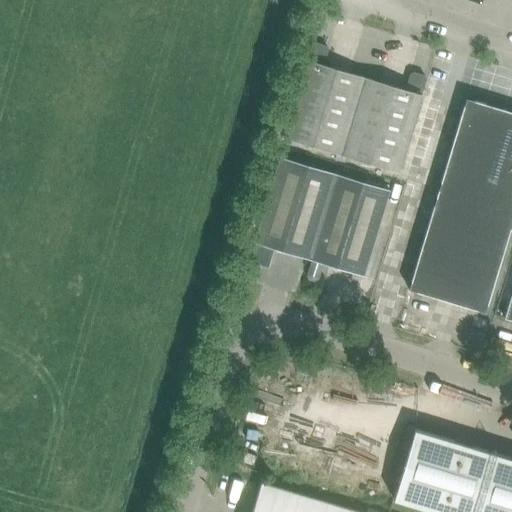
[(307,61),(284,137),(341,154),(399,172),(422,95),(426,80),(424,76),(414,73),(410,75),(405,90),(364,78),(324,66),(328,50),(326,46),(316,43),(312,45),(307,61)]
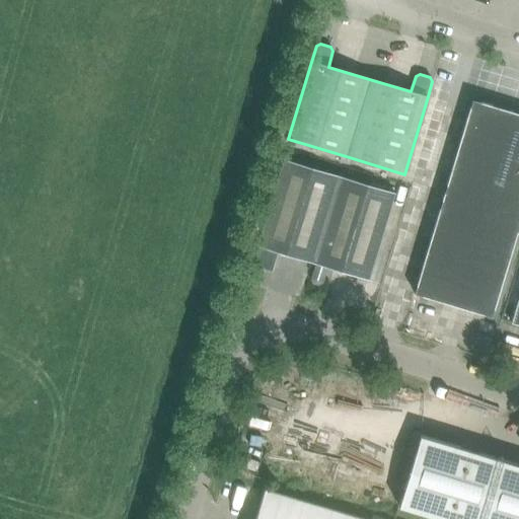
[(415,294),(453,306),(511,112),(472,100),(415,294)]
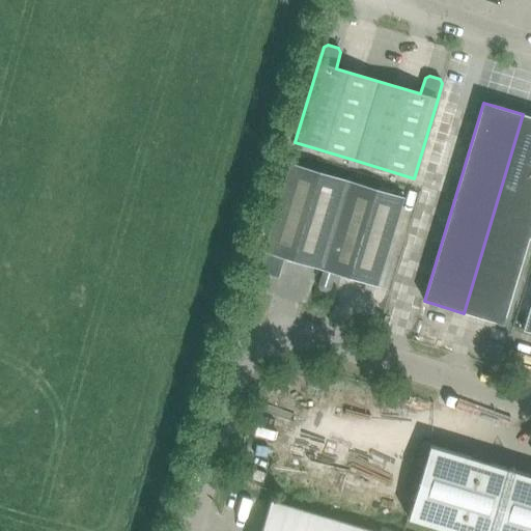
[(530,116),(523,114),(464,313),(503,325),(530,230),(530,116)]
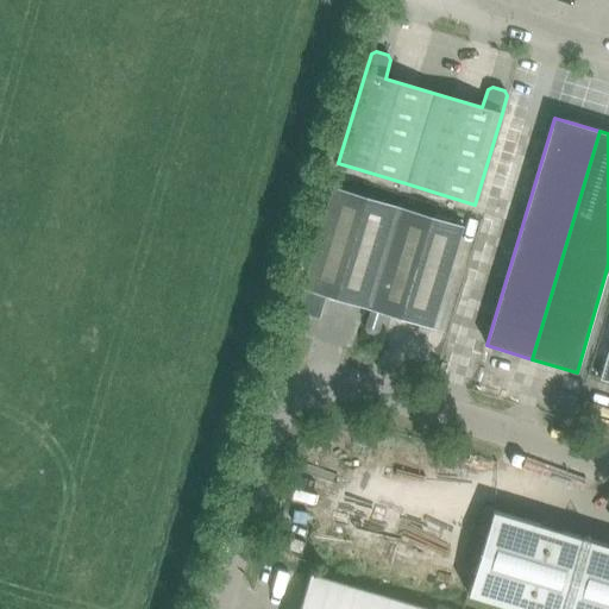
[(326,297),(368,309),(399,207),(333,188),(302,290),(303,290),(296,313),(319,320),(326,297)]
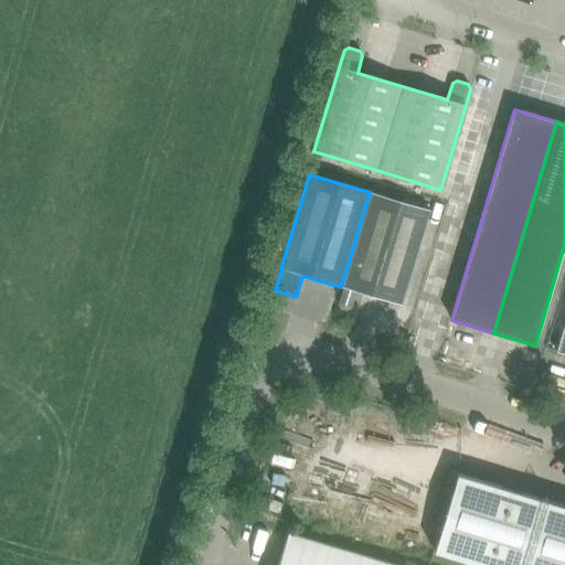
[(429,210),(370,192),(341,287),(344,288),(339,306),(341,310),(347,312),(351,309),(354,298),(360,300),(362,294),(401,306),(429,210)]
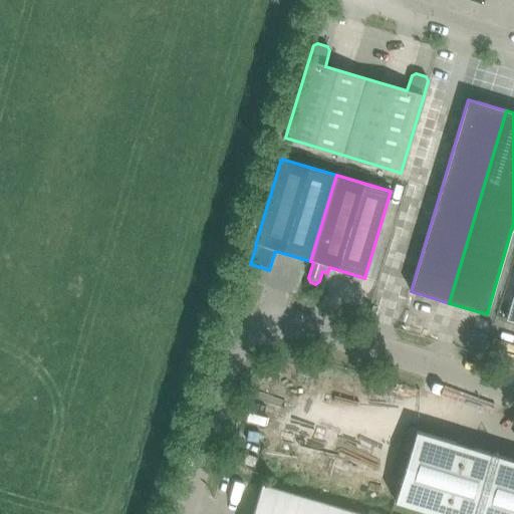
[(513,513),(513,460),(453,442),(417,432),(395,502),(434,513),(513,513)]
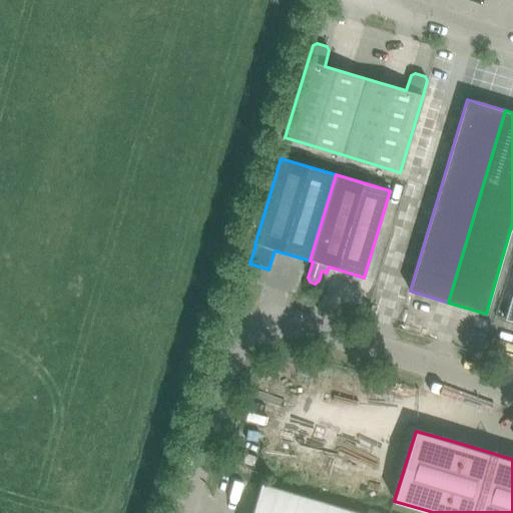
[(252,512),(357,512),(262,484),(252,512)]
